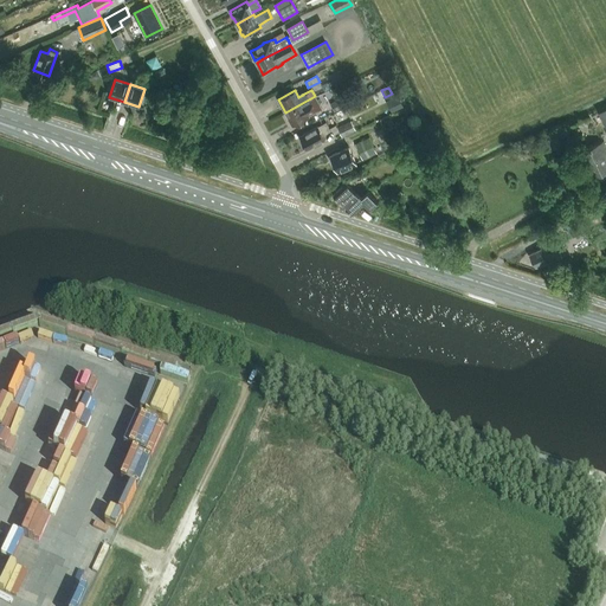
[(353,92),(330,104),(335,113),(356,101),(353,92)]
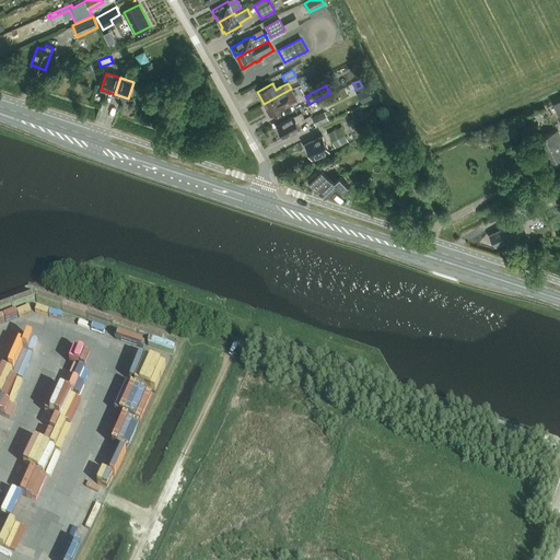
[(291,89),(264,104),(270,116),(286,108),(286,107),(298,101),(291,89)]
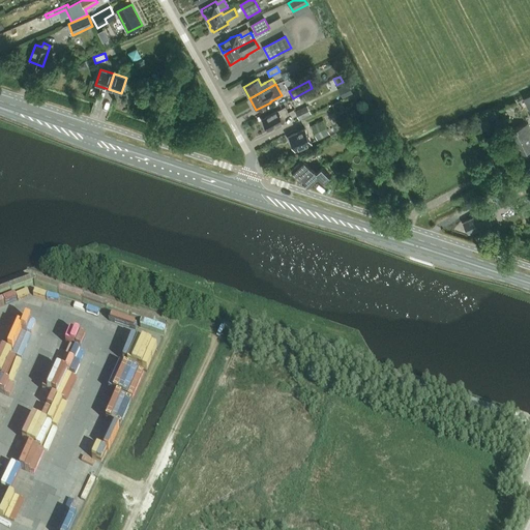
[(349,85),(339,90),(343,97),(353,92),(349,85)]
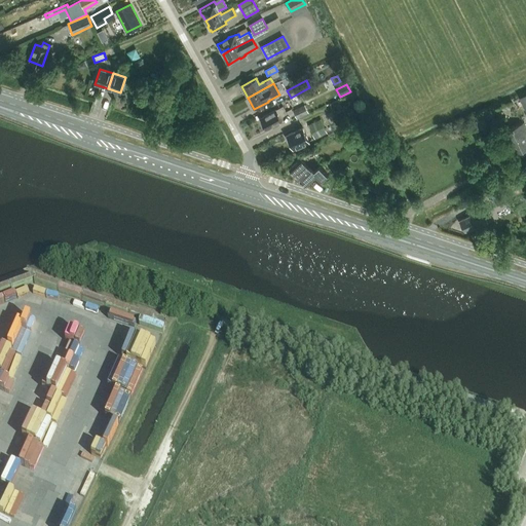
[(308,113),(305,105),(293,111),(297,119),(308,113)]
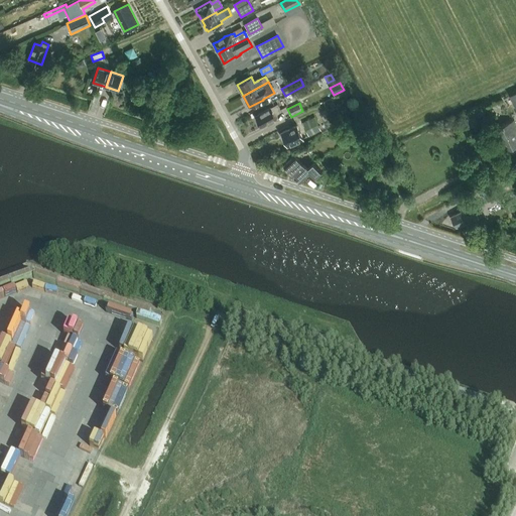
[(275,121),(275,120),(277,119),(274,115),(281,111),(277,105),(271,108),(255,116),(261,128),(271,122),(271,123),(275,121)]
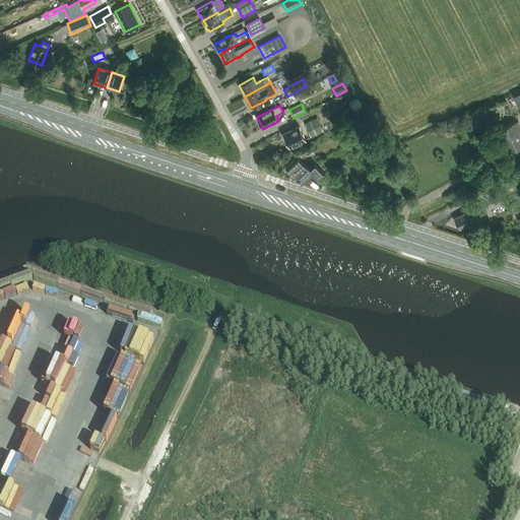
[(317,118),(305,124),(311,137),(323,131),(317,118)]
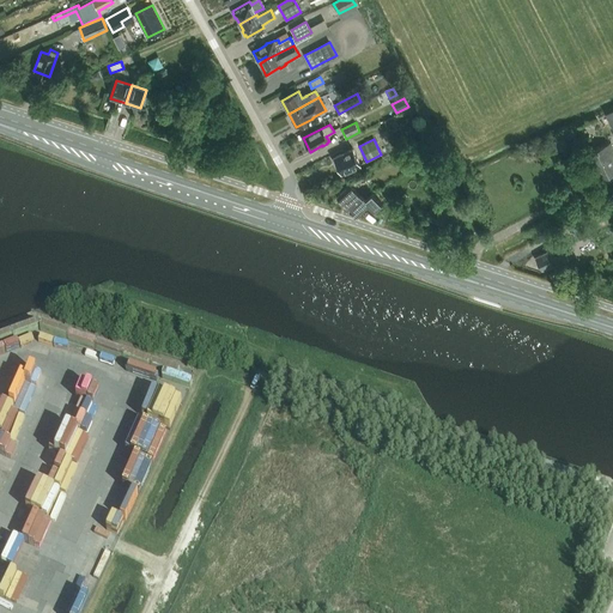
[(612,149),(611,143),(589,152),(602,178),(612,173),(612,149)]
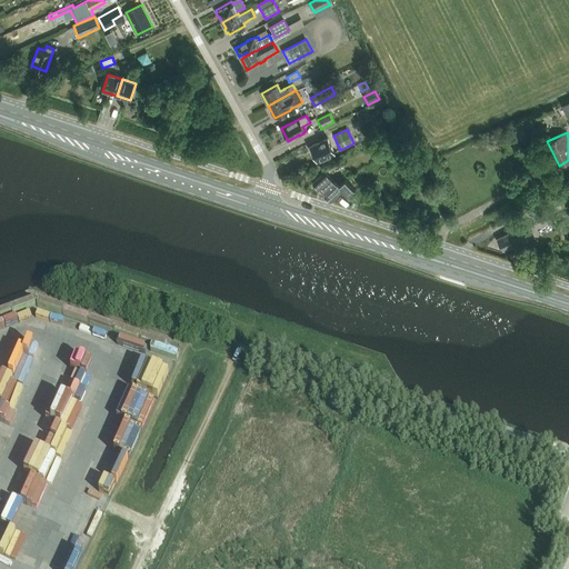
[(335,152),(327,138),(310,146),(318,161),(335,152)]
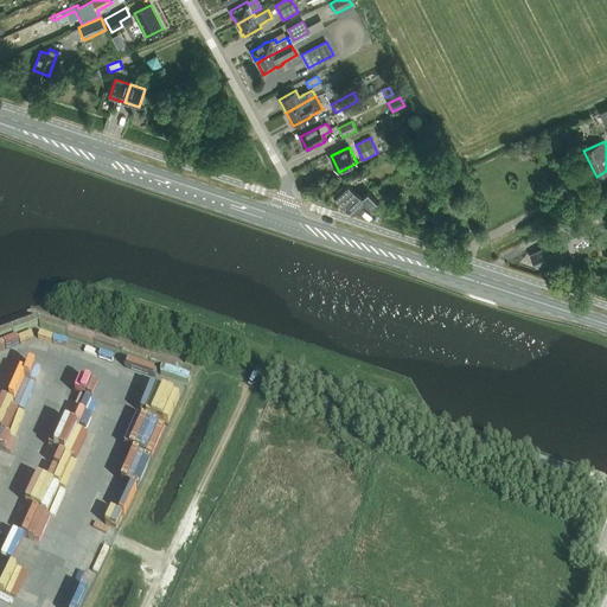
[(428,159),(438,178),(446,174),(436,154),(428,159)]
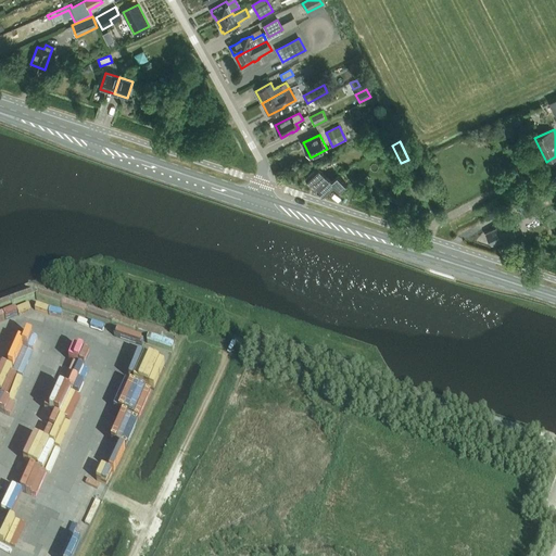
[(315,188),(326,176),(317,167),(306,179),(306,181),(308,184),(311,184),(315,188)]
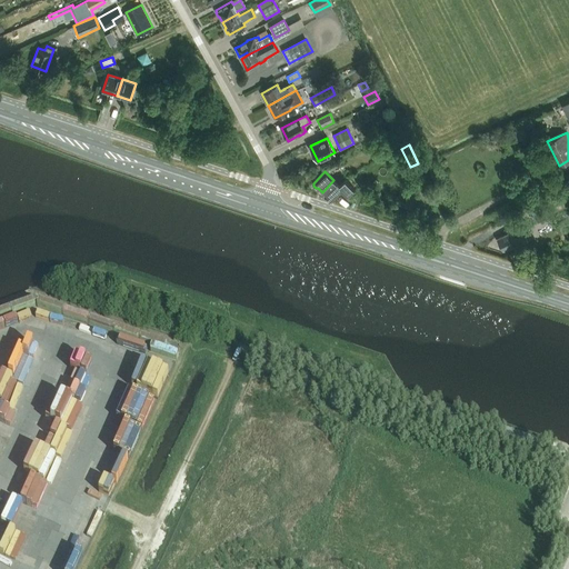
[(330,201),(331,201),(342,191),(348,197),(356,190),(346,179),(339,186),(337,182),(337,183),(333,180),(322,192),(326,196),(326,198),(327,200),(329,200),(330,201)]
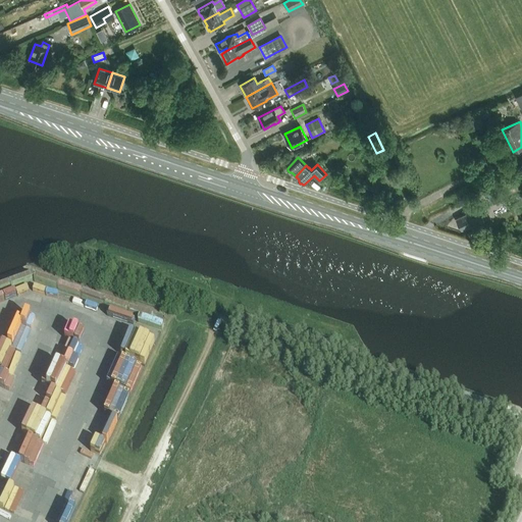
[(483,193),(488,202),(501,196),(496,186),(483,193)]
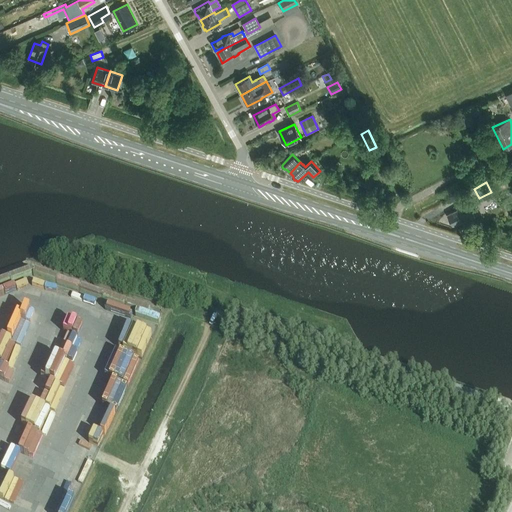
[(475,217),(467,202),(457,207),(458,210),(448,215),(453,225),(463,220),(464,222),(475,217)]
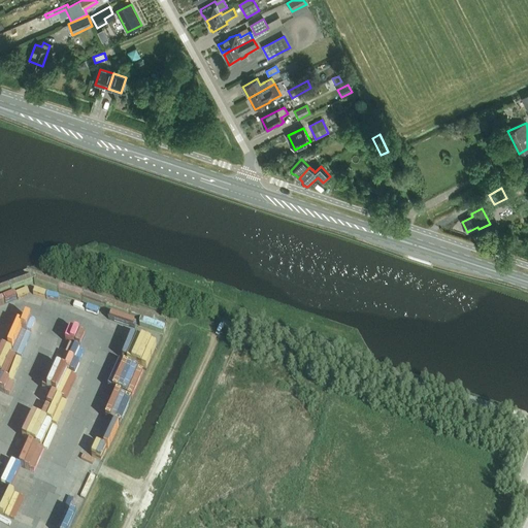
[(111,296),(99,334),(124,342),(126,335),(134,337),(144,306),(111,296)]
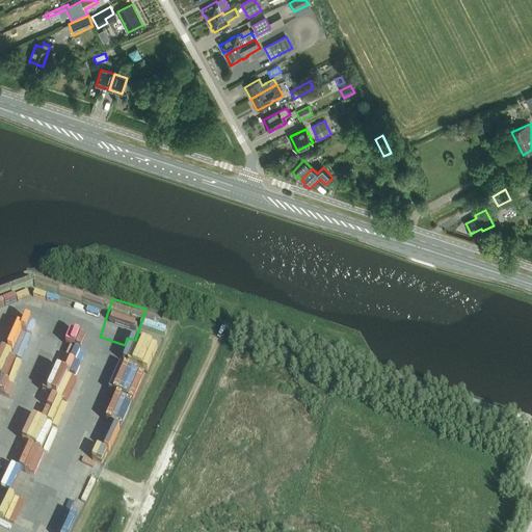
[(57,409),(86,422),(100,394),(71,380),(57,409)]
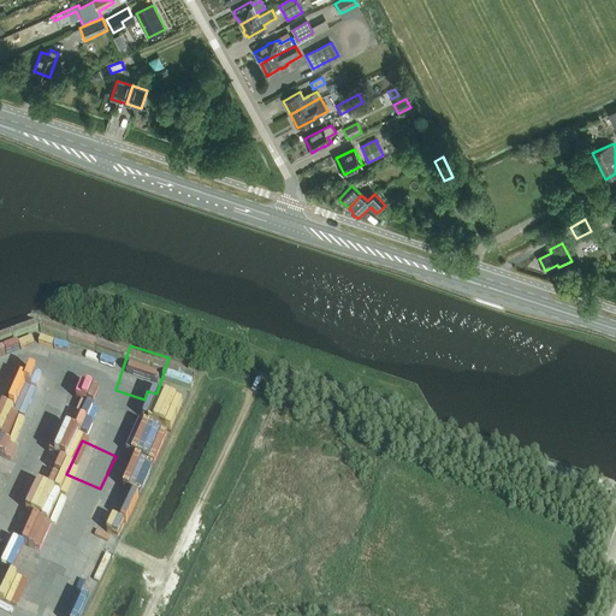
[(120,529),(132,533),(143,503),(148,505),(153,490),(154,491),(164,462),(147,456),(120,529)]
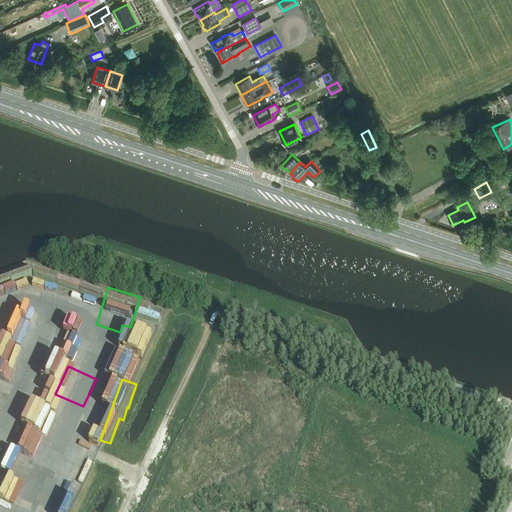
[(0,511),(16,511),(27,474),(36,477),(44,452),(42,452),(49,428),(33,423),(25,451),(21,450),(20,455),(16,454),(14,458),(20,460),(18,466),(4,462),(0,477),(0,491),(1,492),(0,496),(0,511)]
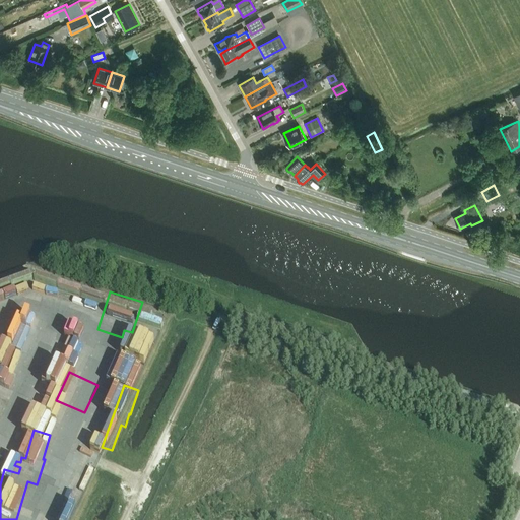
[(77,519),(86,499),(89,500),(100,476),(94,474),(99,466),(93,464),(88,474),(81,472),(72,495),(76,496),(65,519),(77,519)]
